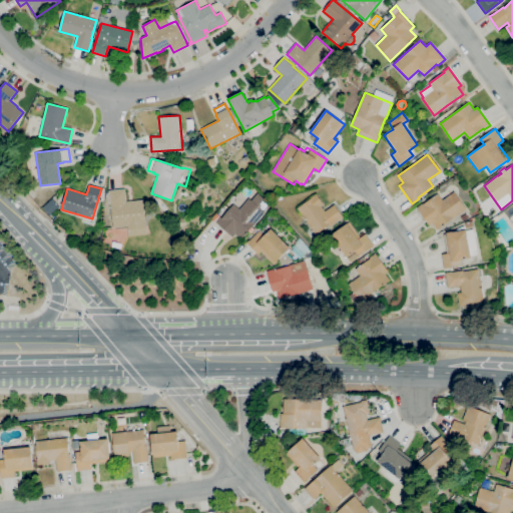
[(128,236),(127,226),(112,227),(109,190),(125,189),(126,201),(143,200),(145,224),(146,224),(147,234),(128,236)]
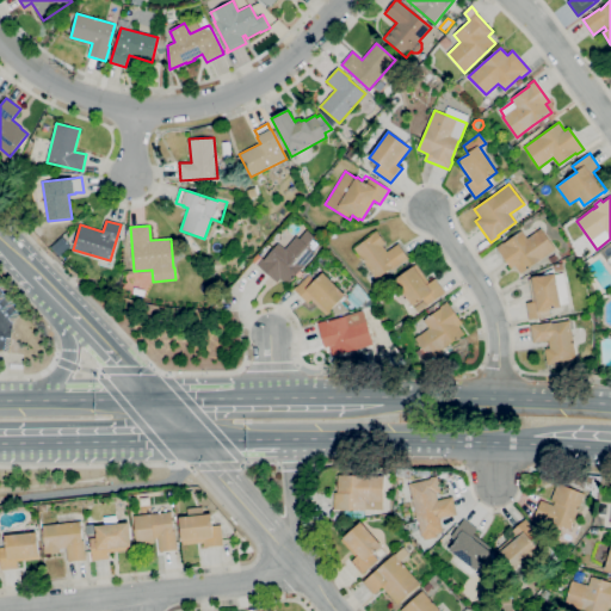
[(520,273),(516,266),(511,269),(497,247),(503,242),(504,244),(522,230),(528,239),(541,228),(556,250),(541,260),(520,273)]
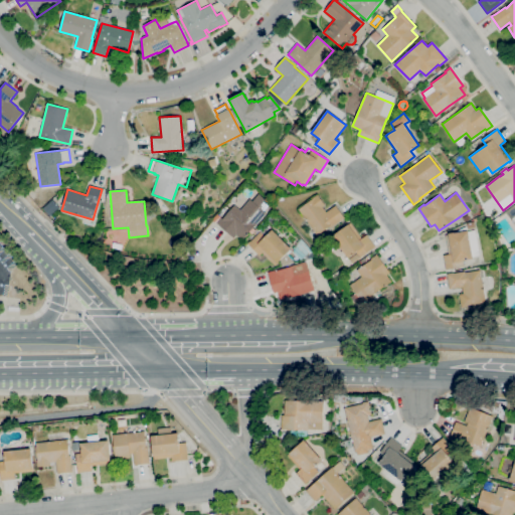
[(242,240),(236,235),(233,238),(217,223),(221,218),(222,218),(230,210),(225,205),(228,201),(233,206),(234,205),(240,210),(249,199),(251,201),(259,194),(268,202),(262,208),(267,213),(242,240)]
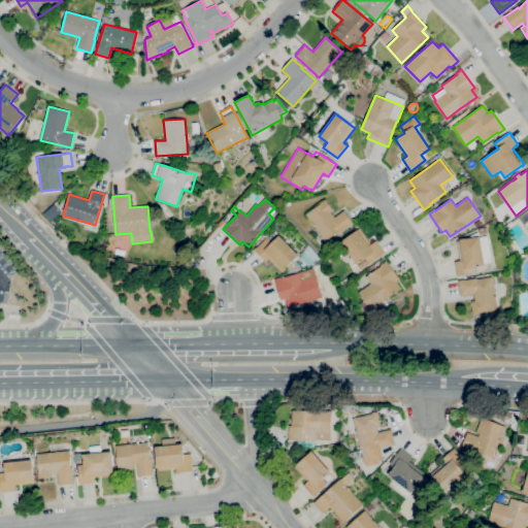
[(326,242),(306,215),(321,204),(320,203),(326,199),(333,210),(331,212),(334,218),(344,210),(353,223),(326,242)]
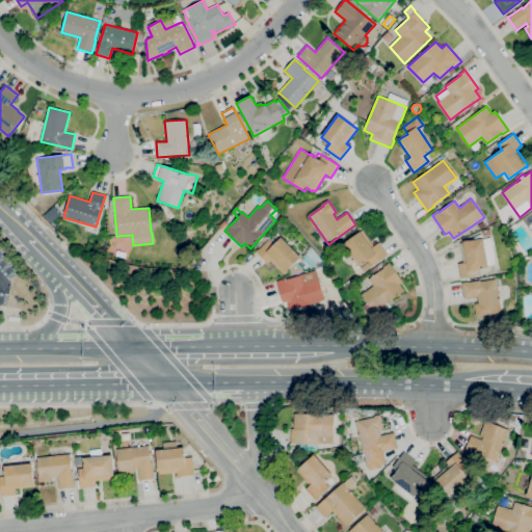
[(281,232),(275,227),(282,221),(286,225),(281,232)]
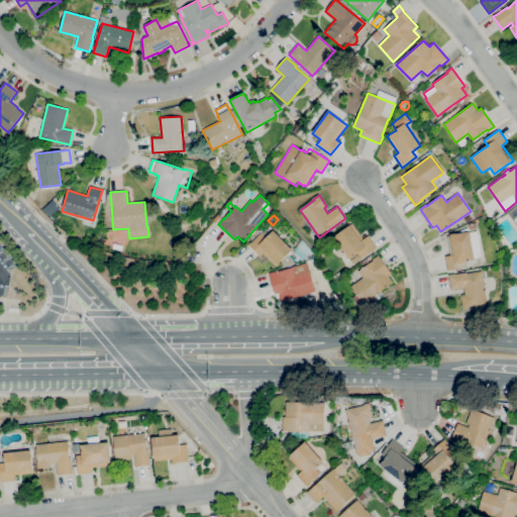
[(178,234),(174,229),(179,225),(183,230),(178,234)]
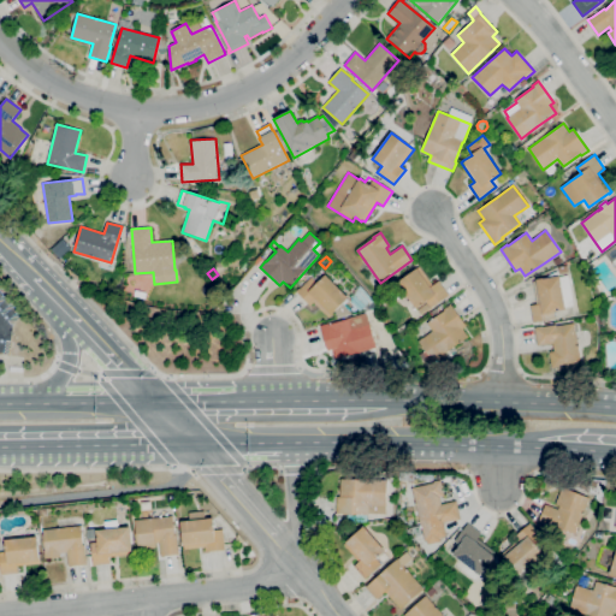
[(416,309),(397,283),(418,268),(419,271),(421,270),(433,285),(439,280),(449,295),(431,308),(426,302),(416,309)]
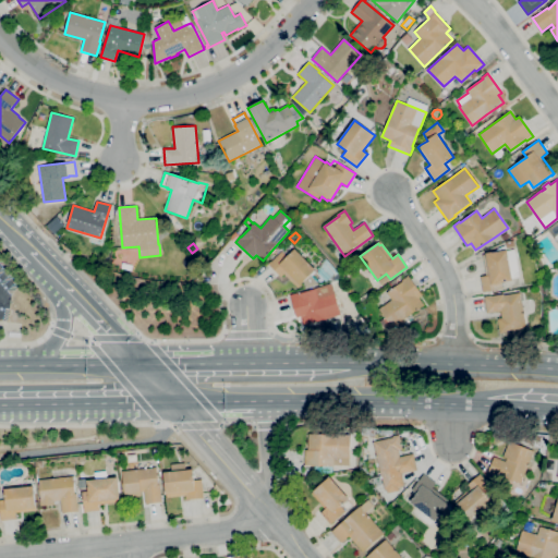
[(483,292),(481,277),(486,276),(483,256),(486,255),(486,253),(490,252),(505,245),(506,251),(507,250),(507,251),(514,249),(520,277),(512,279),(512,281),(501,282),(502,289),(483,292)]
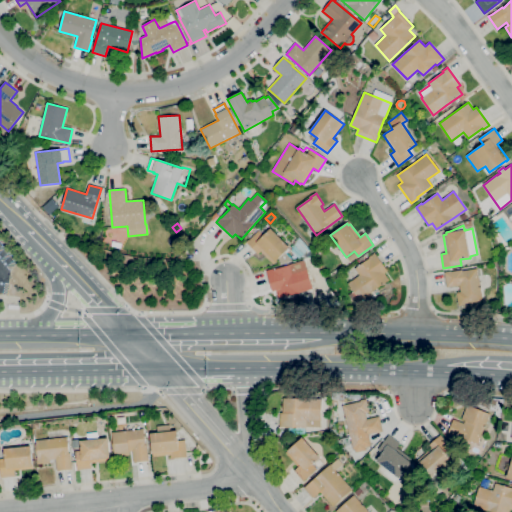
[(280,265),(278,259),(272,264),(261,251),(258,254),(246,242),(249,239),(249,240),(259,230),(259,231),(263,227),(268,231),(271,228),(290,247),(289,248),(290,250),(286,254),(293,261),(280,265)]
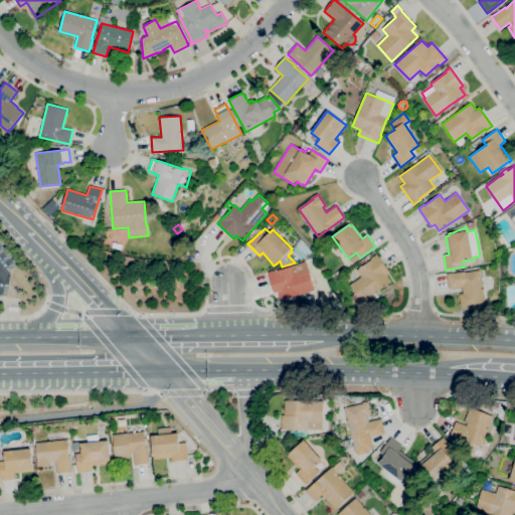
[(301,261),(294,252),(294,247),(298,244),(296,242),(301,238),(312,251),(309,254),(308,253),(301,261)]
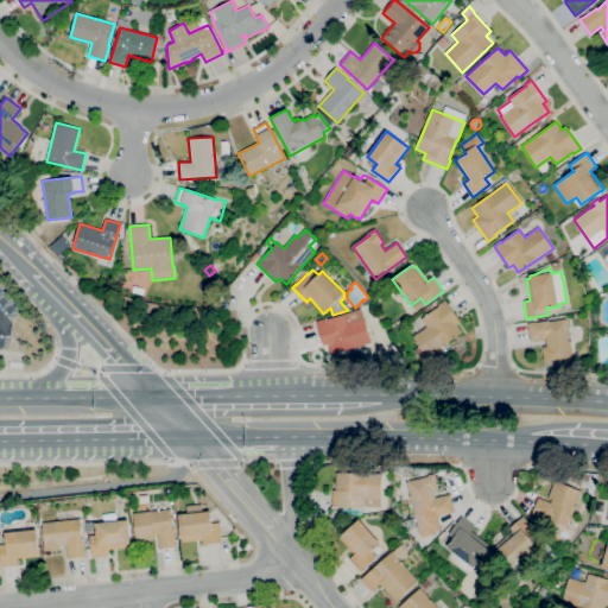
[(143,296),(132,292),(133,286),(144,289),(143,296)]
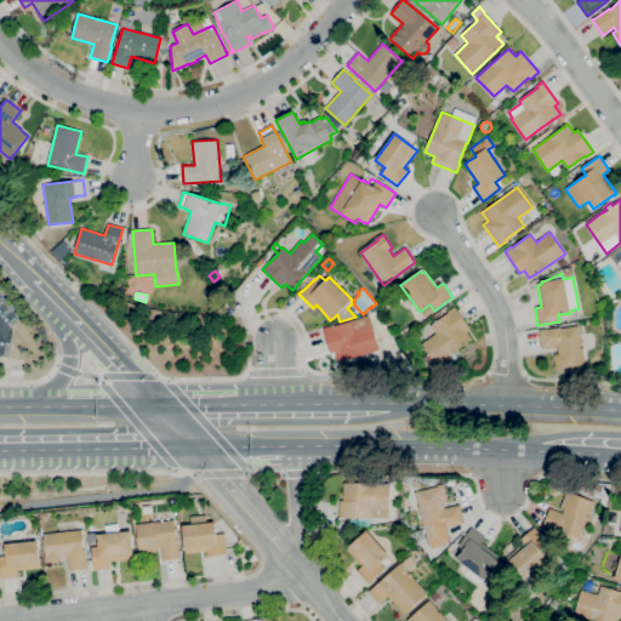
[(428,366),(422,358),(428,354),(422,345),(436,334),(431,326),(448,313),(448,312),(454,307),(469,329),(467,331),(472,339),(437,365),(434,362),(428,366)]
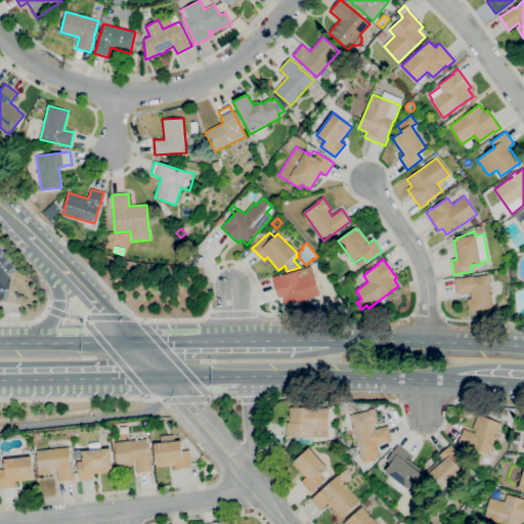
[(285,306),(282,297),(278,298),(272,277),(279,275),(312,266),(320,296),(285,306)]
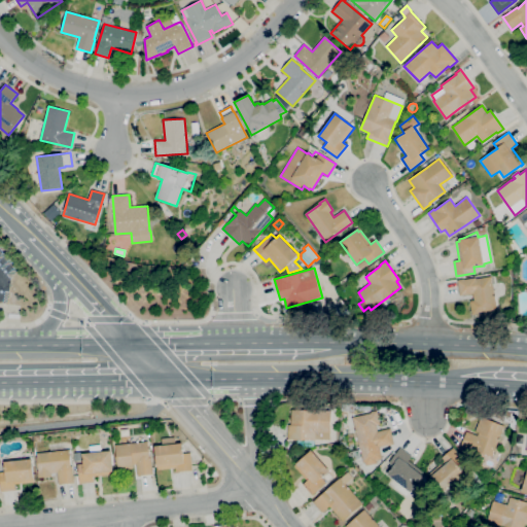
[(472,315),(470,301),(473,301),(472,293),(459,295),(457,280),(476,278),(476,279),(491,277),(492,283),(500,282),(501,293),(494,294),(496,310),(478,313),(478,314),(472,315)]
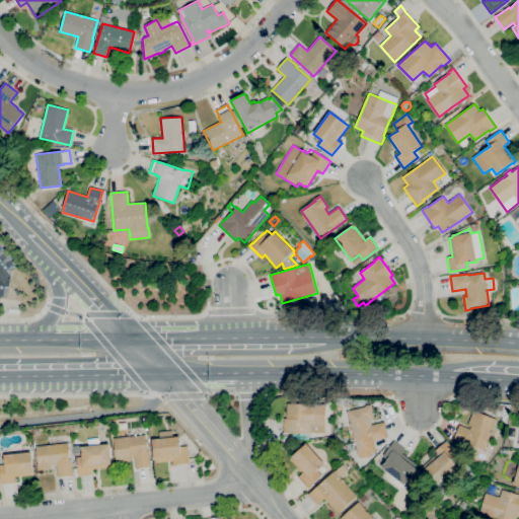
[(507,427),(500,426),(502,416),(476,411),(478,401),(511,405),(507,427)]
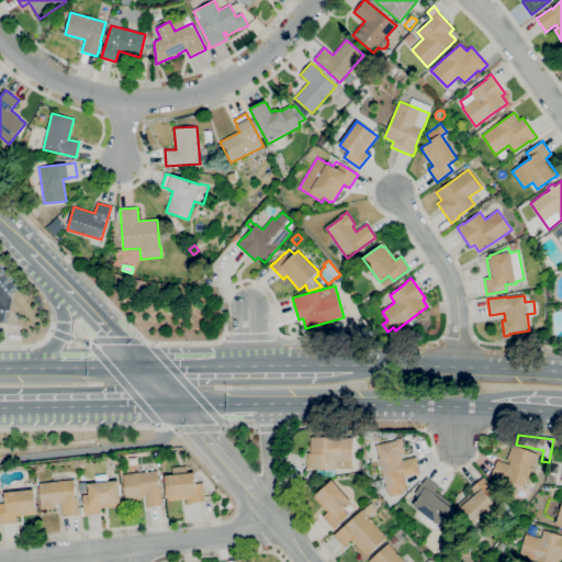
[(360,472),(352,472),(352,461),(351,461),(351,469),(336,468),(336,470),(307,469),(307,453),(311,453),(311,438),(352,438),(352,440),(359,440),(359,453),(353,453),(353,457),(360,458),(360,472)]
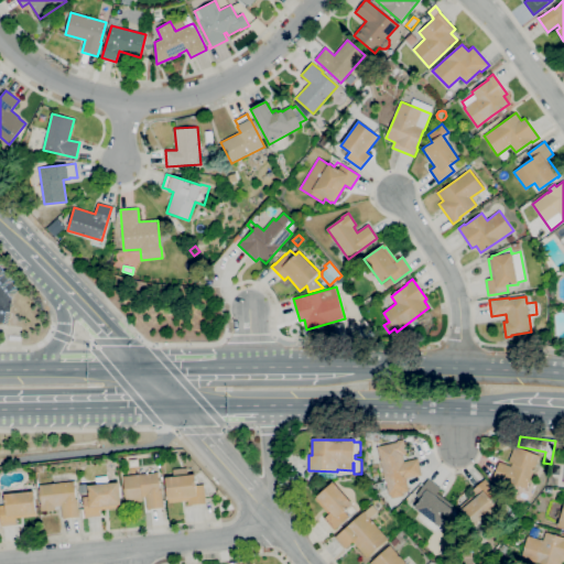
[(384,481),(377,446),(404,441),(407,454),(403,455),(404,462),(418,458),(421,475),(407,478),(409,491),(402,492),(403,496),(392,498),(391,495),(389,496),(386,481),(384,481)]
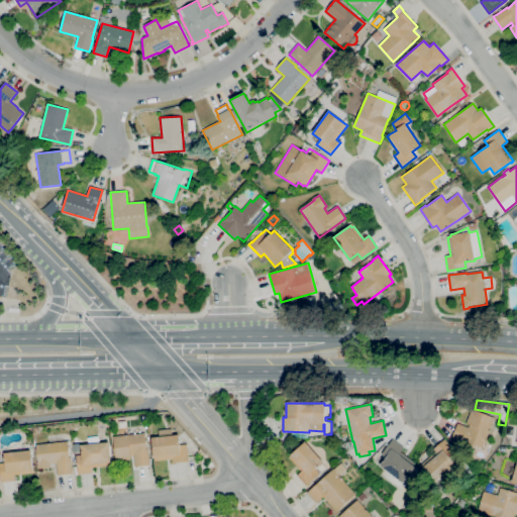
[(483,448),(469,443),(468,444),(452,438),(458,423),(468,427),(470,425),(466,423),(472,409),(495,418),(483,448)]
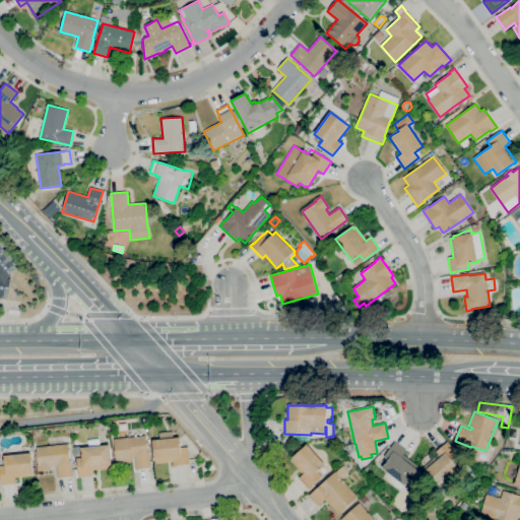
[(135,469),(134,458),(132,458),(132,462),(117,464),(114,439),(146,436),(148,451),(149,451),(150,463),(151,463),(152,467),(135,469)]
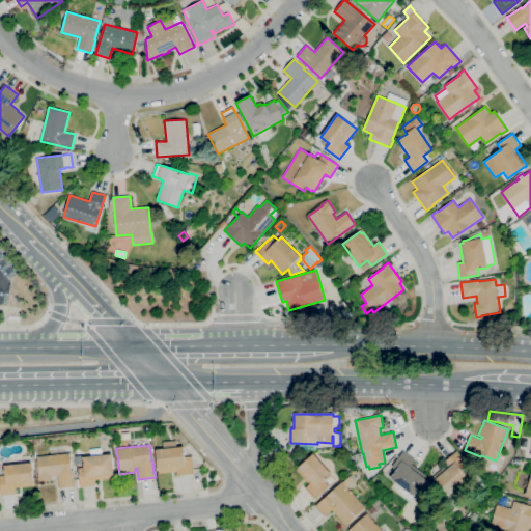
[(176,476),(176,471),(159,473),(159,470),(156,449),(184,447),(185,457),(192,456),(194,474),(176,476)]
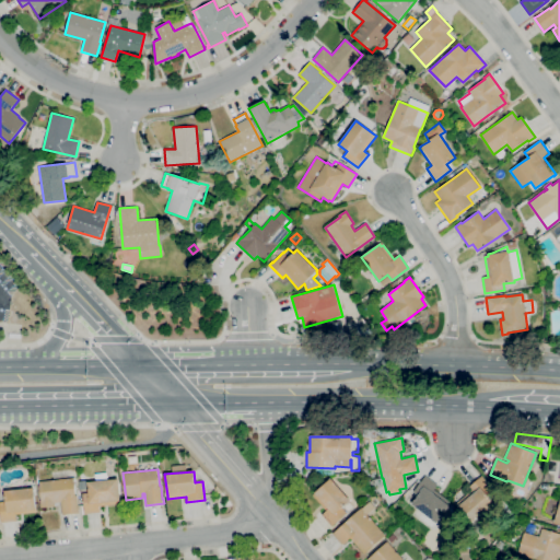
[(84,513),(82,493),(89,492),(88,481),(96,481),(95,475),(107,473),(107,480),(118,479),(120,501),(120,504),(100,505),(101,512),(84,513)]
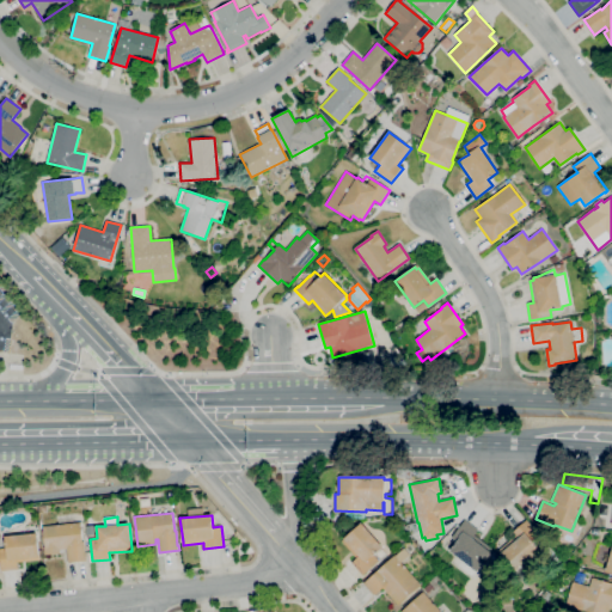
[(516,571),(500,554),(506,549),(503,546),(514,537),(510,533),(527,519),(531,524),(530,525),(539,536),(533,542),(540,550),(516,571)]
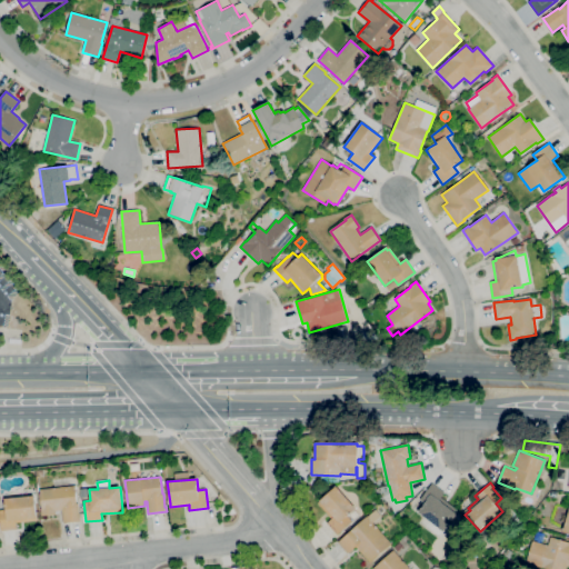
[(441,539),(420,523),(425,517),(418,512),(425,503),(420,500),(432,483),(445,492),(441,497),(455,507),(452,510),(457,515),(443,532),(445,533),(441,539)]
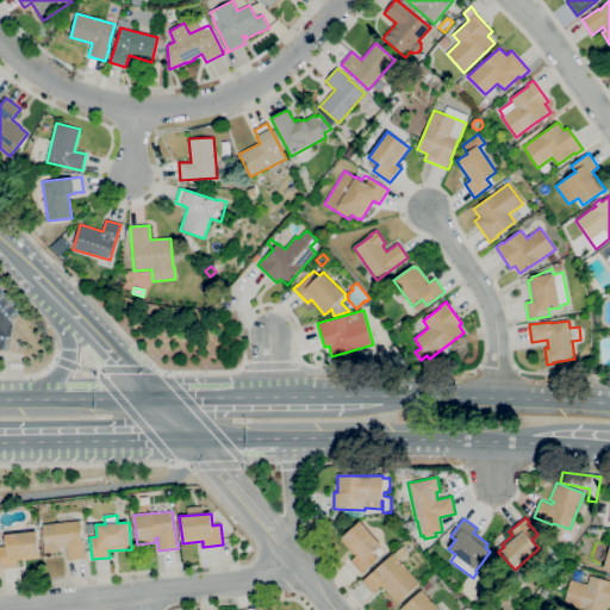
[(542,536),(533,527),(540,520),(548,529),(542,536)]
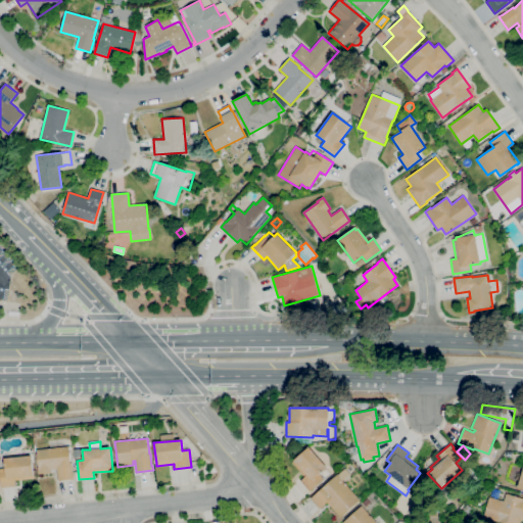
[(58,480),(57,469),(51,470),(51,472),(38,474),(38,468),(39,468),(37,449),(68,446),(70,463),(72,462),(74,474),(75,474),(75,478),(58,480)]
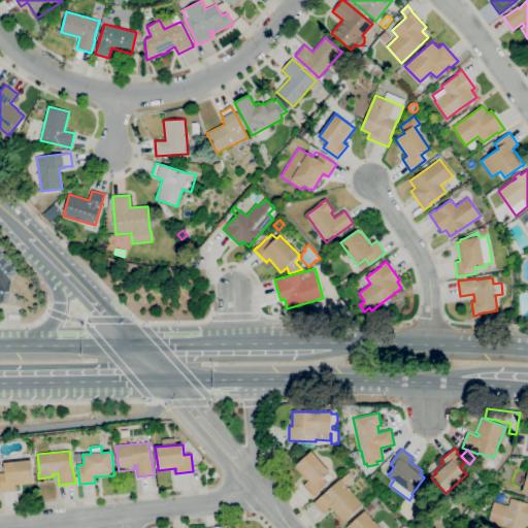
[(312,497),(303,486),(307,482),(295,466),(297,465),(312,452),(330,472),(329,473),(332,477),(326,484),(327,485),(312,497)]
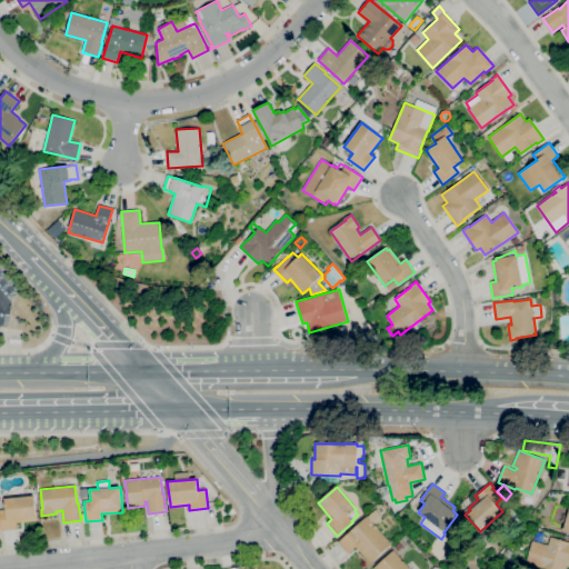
[(2,530),(0,516),(0,508),(6,508),(5,499),(35,496),(37,518),(38,520),(17,522),(17,529),(2,530)]
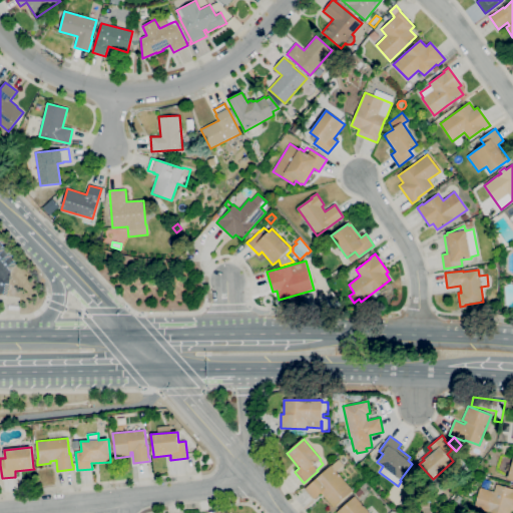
[(334,508),(321,493),(314,500),(305,489),(331,465),(332,466),(339,459),(344,465),(337,472),(353,490),(334,508)]
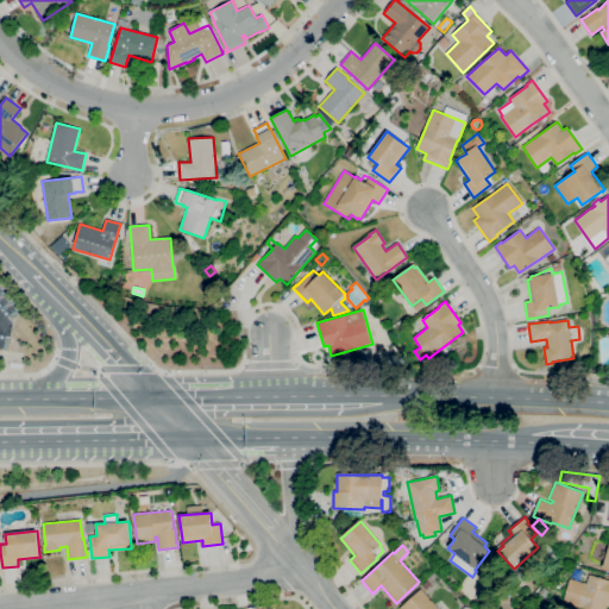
[(606,608),(583,608),(563,603),(570,578),(586,583),(589,575),(608,581),(608,606),(607,606),(606,608)]
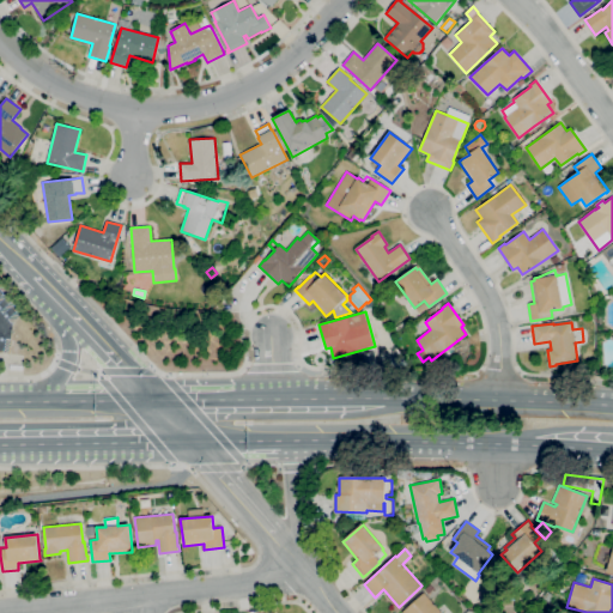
[(429,594),(425,590),(430,584),(435,589),(429,594)]
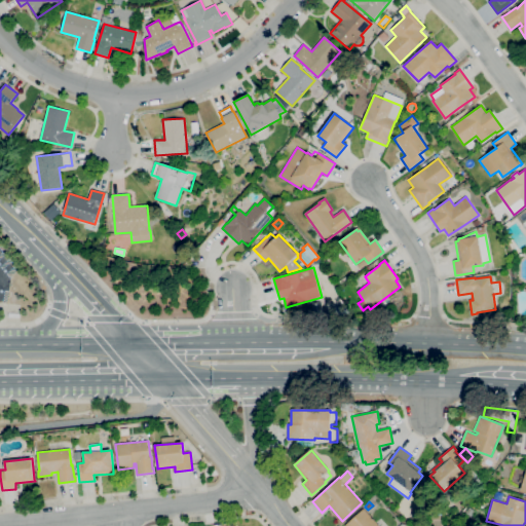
[(471,517),(465,513),(470,506),(476,512),(471,517)]
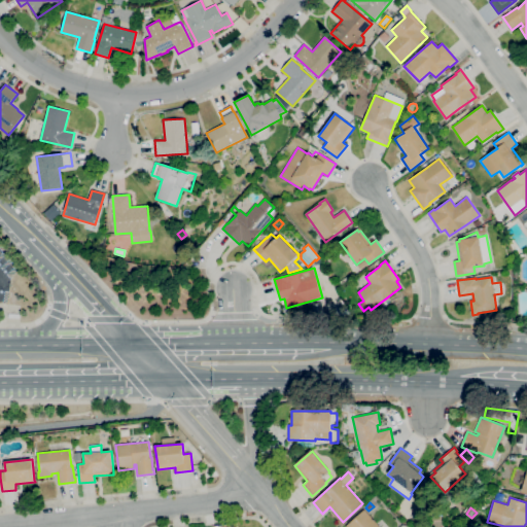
[(346,526),(364,510),(380,526),(346,526)]
